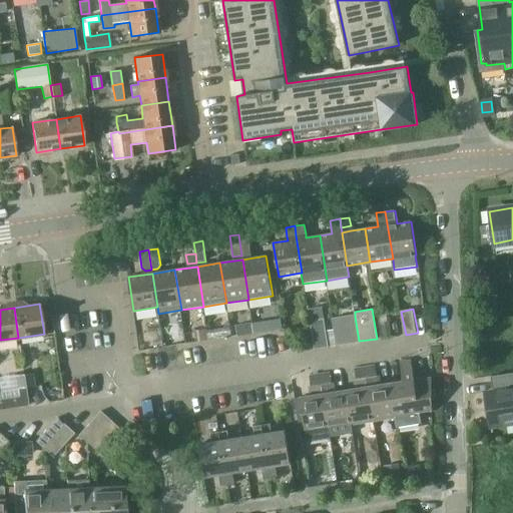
[(337,345),(359,341),(355,317),(355,314),(333,317),(336,336),(337,345)]
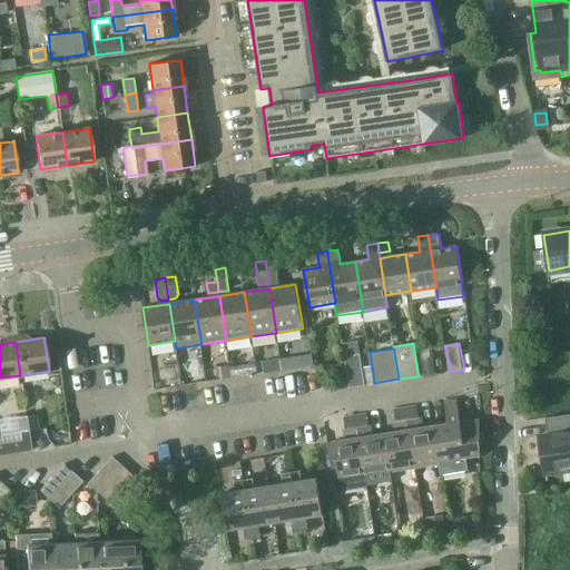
[(344,357),(350,387),(365,384),(361,354),(344,357)]
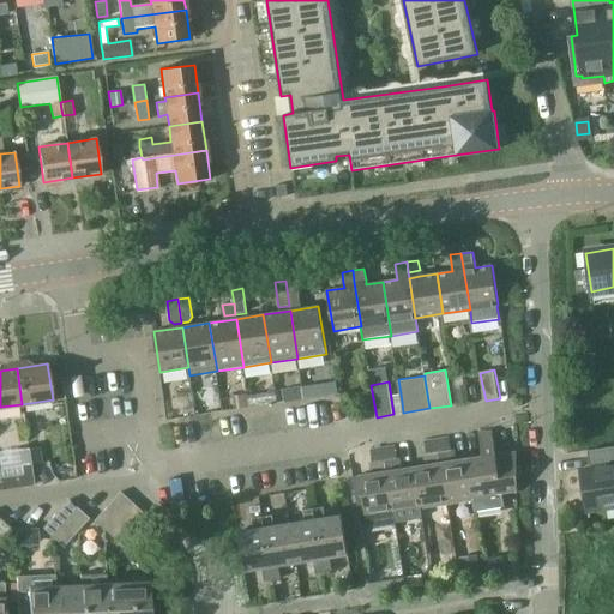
[(301,386),(282,389),(284,401),(284,402),(289,401),(304,398),(301,386)]
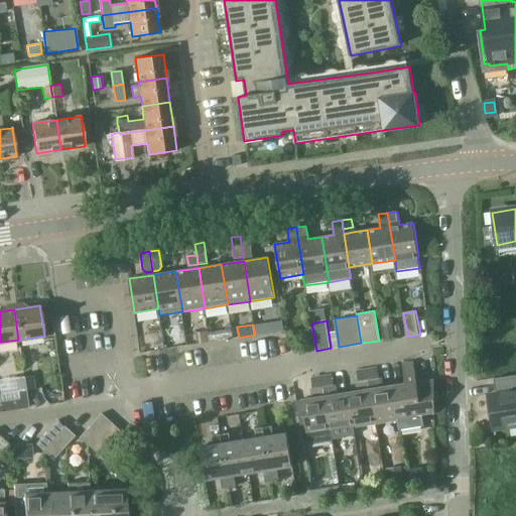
[(392,325),(383,326),(385,340),(394,339),(392,325)]
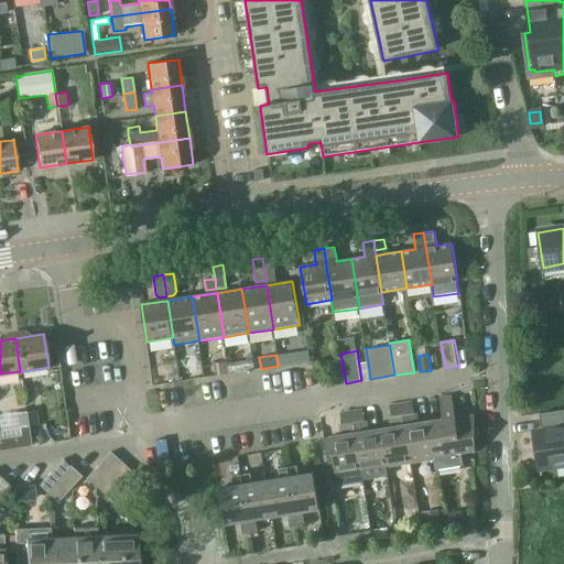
[(217,376),(229,373),(228,361),(215,364),(217,376)]
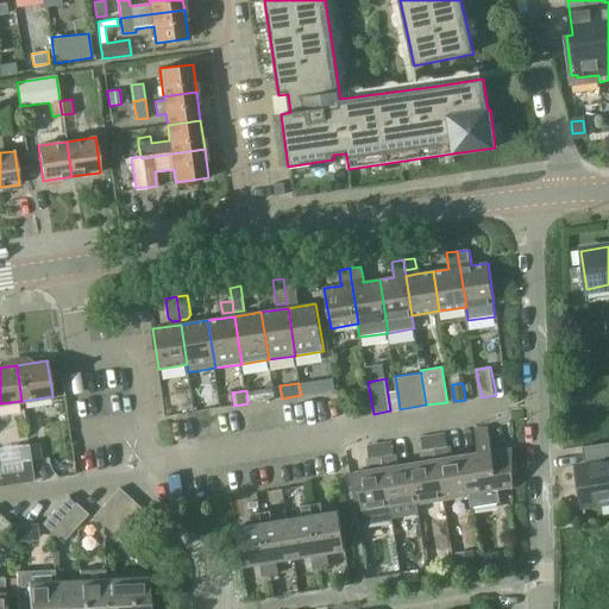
[(369,397),(355,400),(357,415),(371,413),(369,397)]
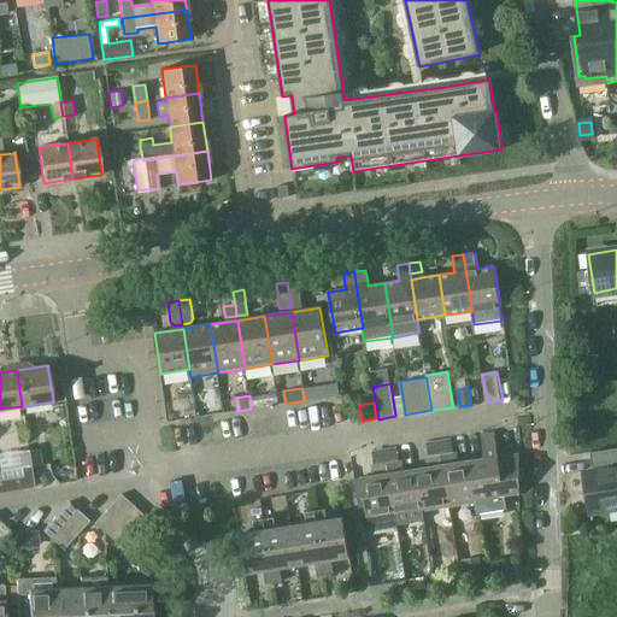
[(485,458),(470,460),(477,501),(476,501),(479,515),(507,510),(505,497),(519,494),(519,485),(519,454),(516,454),(499,457),(495,434),(481,435),(485,458)]
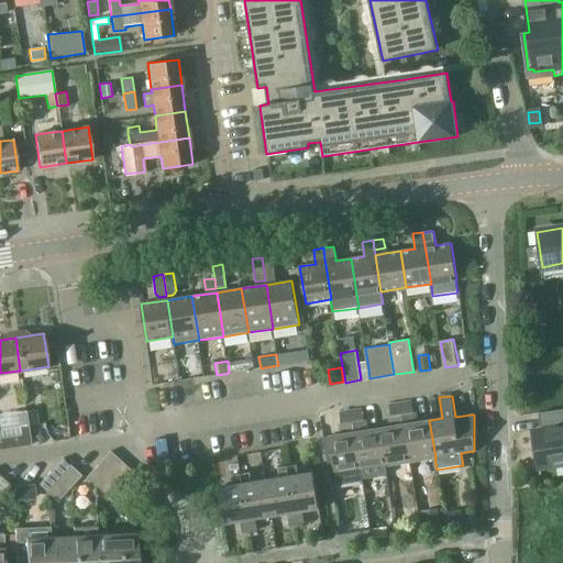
[(410,462),(434,457),(435,457),(429,420),(416,422),(412,400),(400,403),(410,462)]
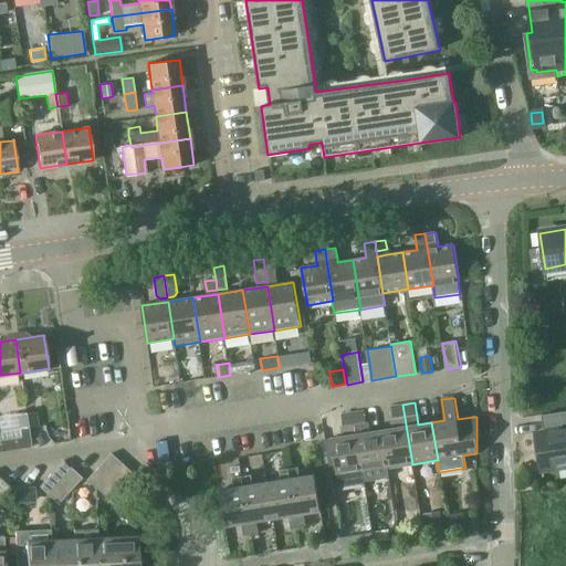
[(391,406),(395,428),(381,430),(387,468),(388,468),(412,464),(402,405),(391,406)]
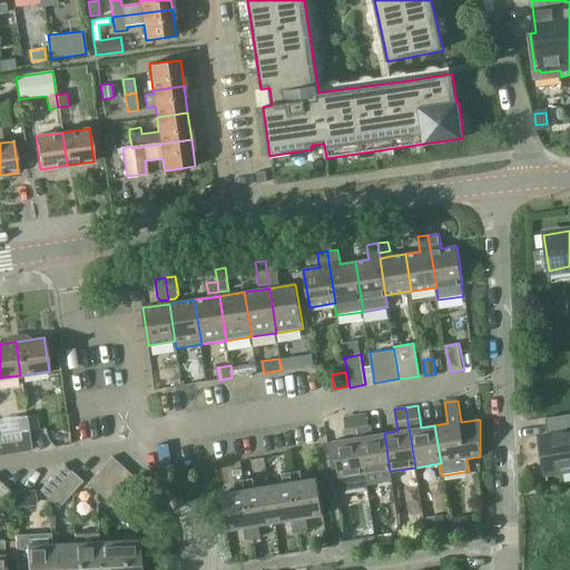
[(36,413),(27,415),(29,430),(38,429),(36,413)]
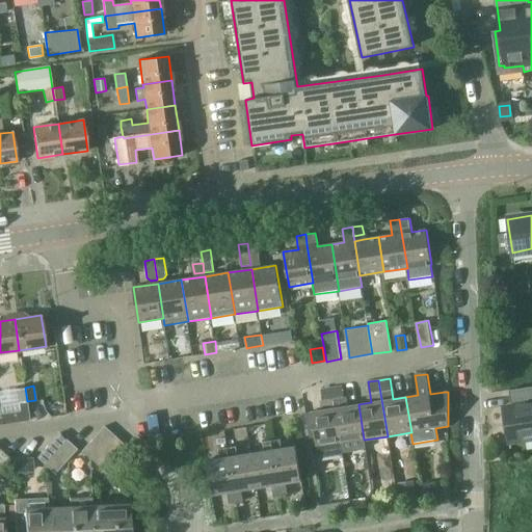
[(343,386),(331,388),(342,452),(366,448),(365,440),(364,440),(358,404),(346,406),(343,386)]
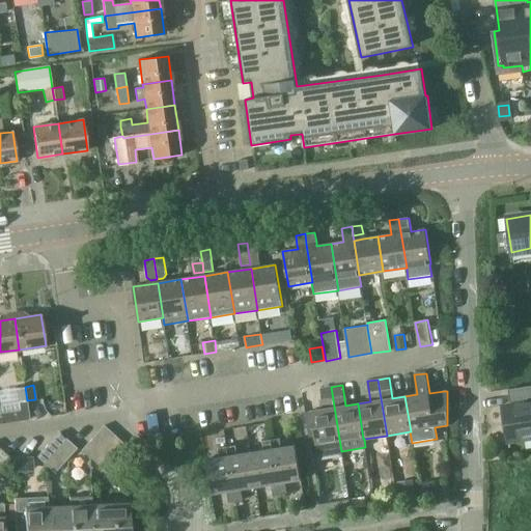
[(530,438),(530,385),(508,389),(511,404),(502,407),(508,442),(530,438)]
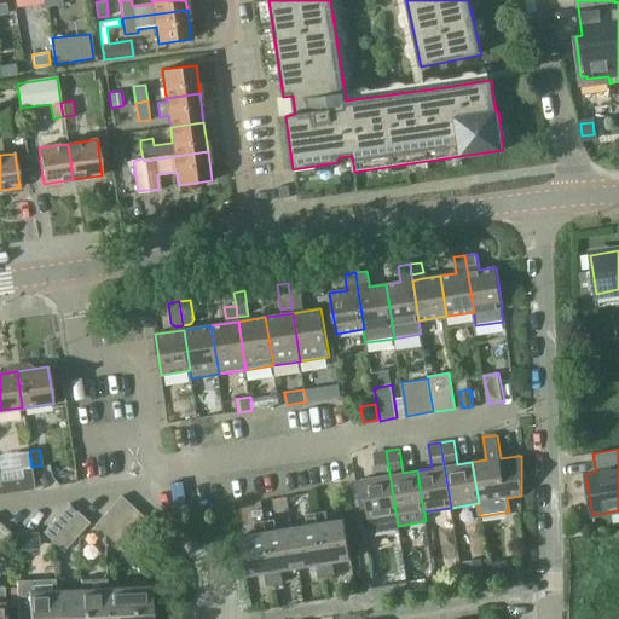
[(32,467),(29,451),(17,452),(19,468),(21,470),(0,474),(0,492),(34,489),(32,467)]
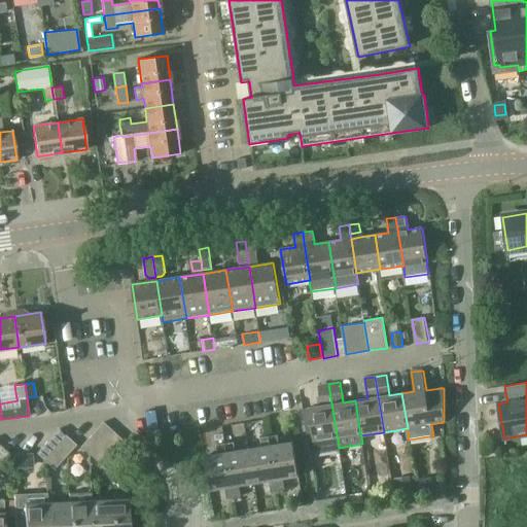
[(315,453),(340,450),(339,448),(328,384),(318,385),(321,406),(308,408),(315,453)]
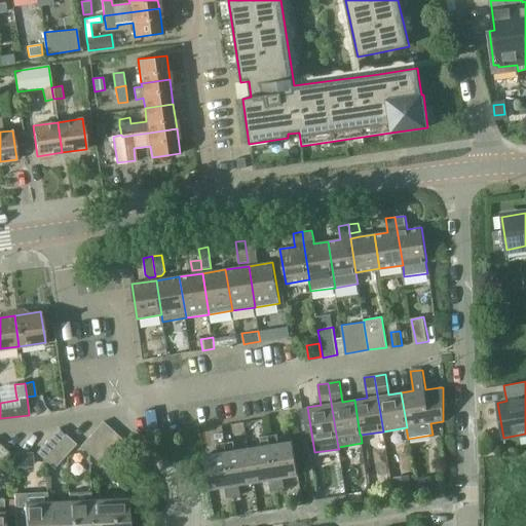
[(80,446),(89,453),(111,429),(103,421),(80,446)]
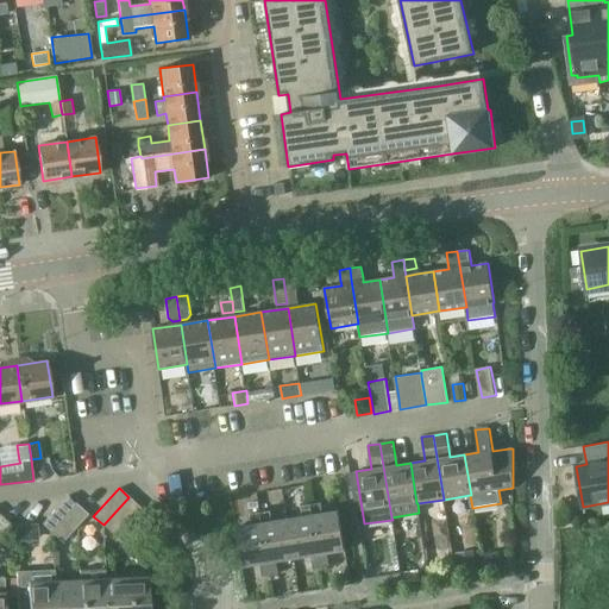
[(42,523),(52,533),(77,504),(68,495),(42,523)]
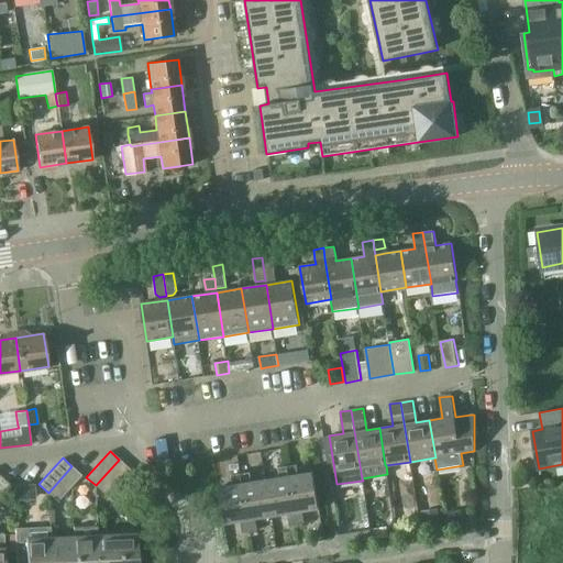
[(129,468),(119,460),(96,485),(105,494),(129,468)]
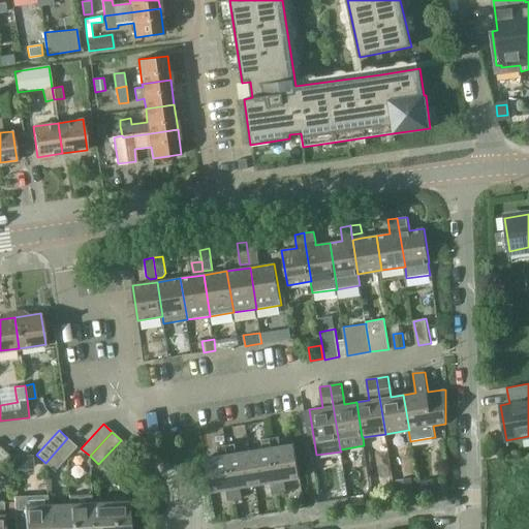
[(279,436),(271,438),(279,492),(286,491),(284,480),(300,477),(294,443),(281,445),(279,436)]
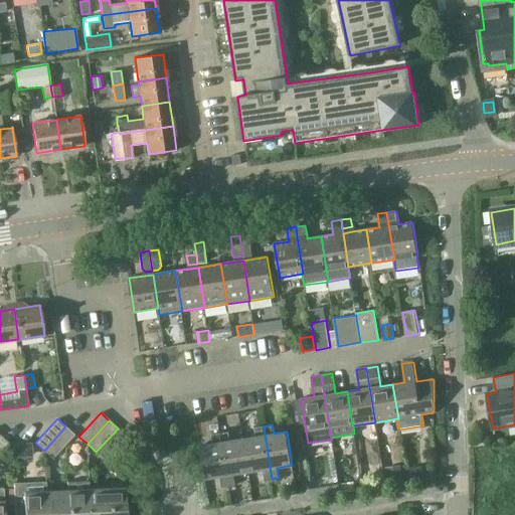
[(74,435),(65,426),(44,451),(52,459),(74,435)]
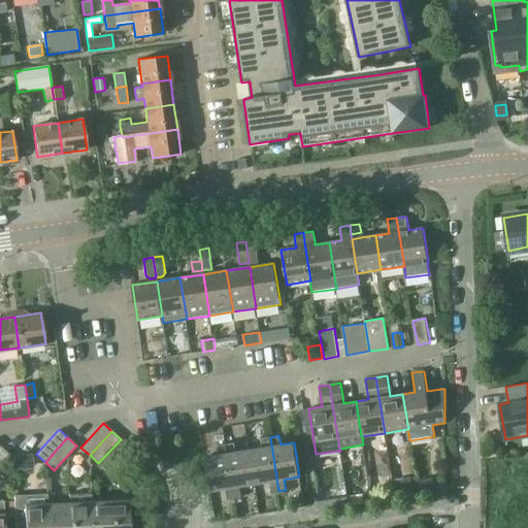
[(261,438),(263,448),(250,450),(255,484),(270,482),(272,493),(278,491),(270,437),(261,438)]
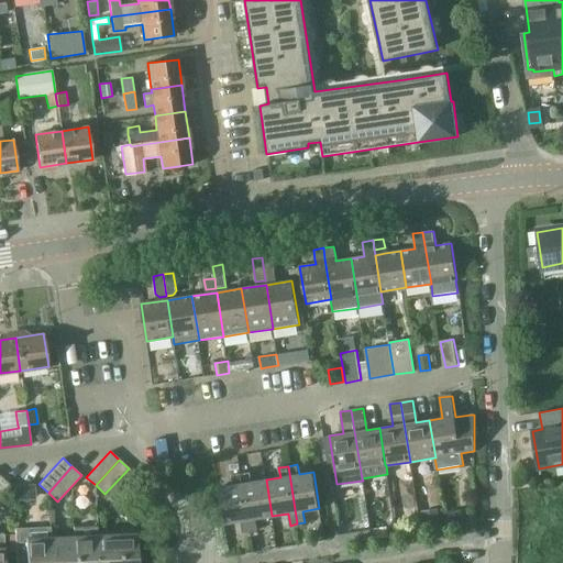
[(251,472),(241,474),(251,531),(257,530),(256,519),(272,516),(266,479),(252,482),(251,472)]
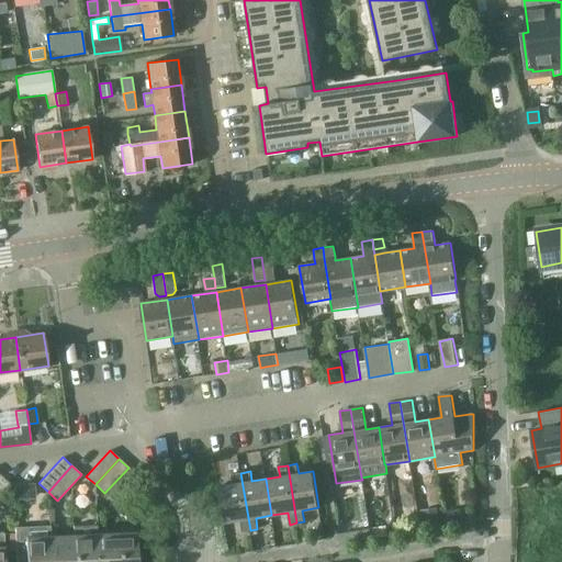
[(240,520),(243,531),(250,530),(240,473),(232,474),(233,484),(218,486),(224,523),(240,520)]
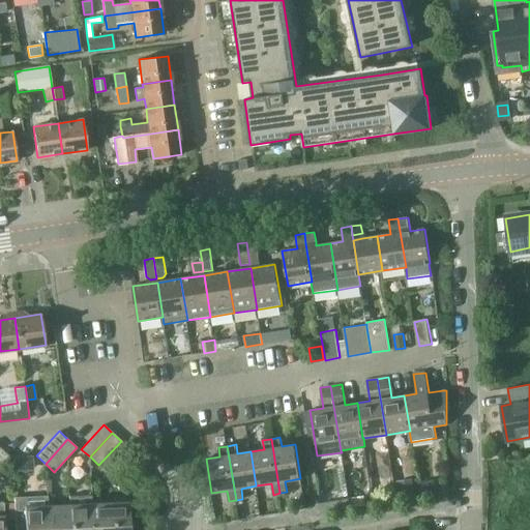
[(0,468),(10,457),(1,449),(0,450),(0,468)]
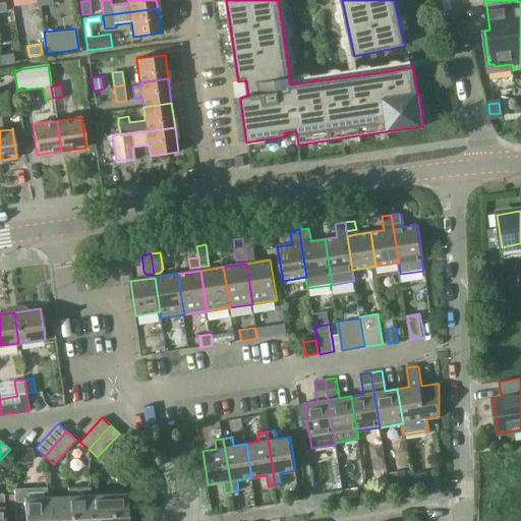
[(406,480),(405,470),(391,472),(393,482),(406,480)]
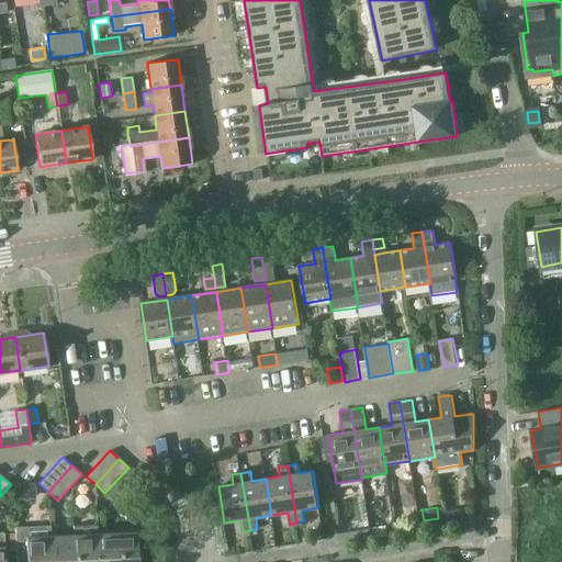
[(462,523),(460,507),(444,509),(447,525),(462,523)]
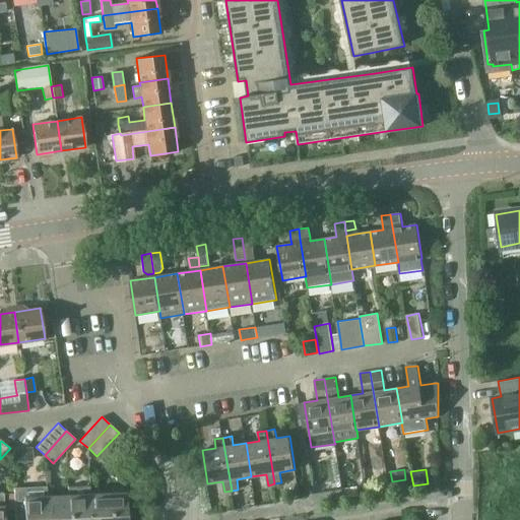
[(374,493),(372,479),(365,480),(367,494),(374,493)]
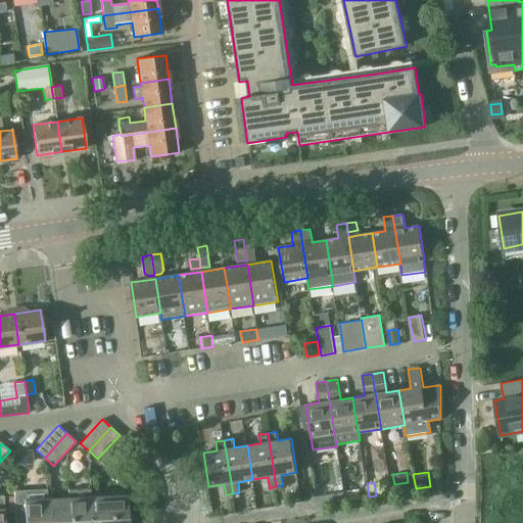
[(37,488),(13,489),(14,522),(47,522),(46,498),(46,488),(37,488)]
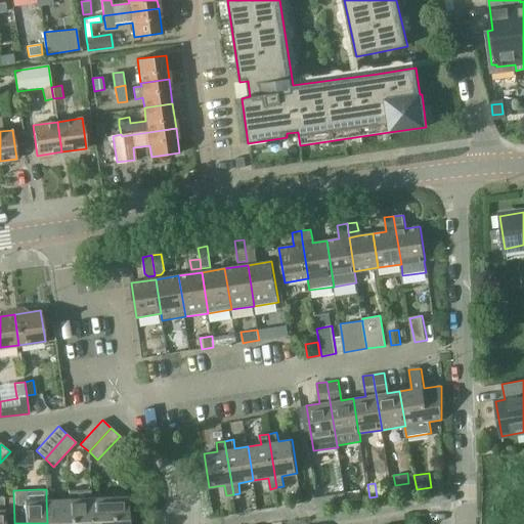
[(90,489),(68,490),(69,498),(70,523),(91,523),(91,497),(90,489)]
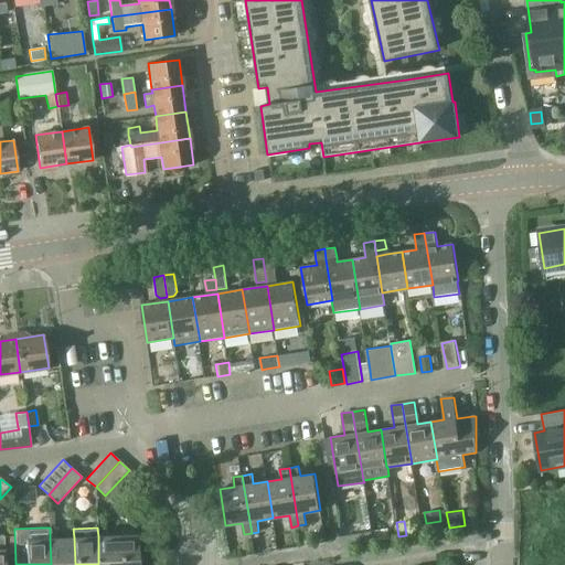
[(373,531),(375,539),(388,536),(387,529),(373,531)]
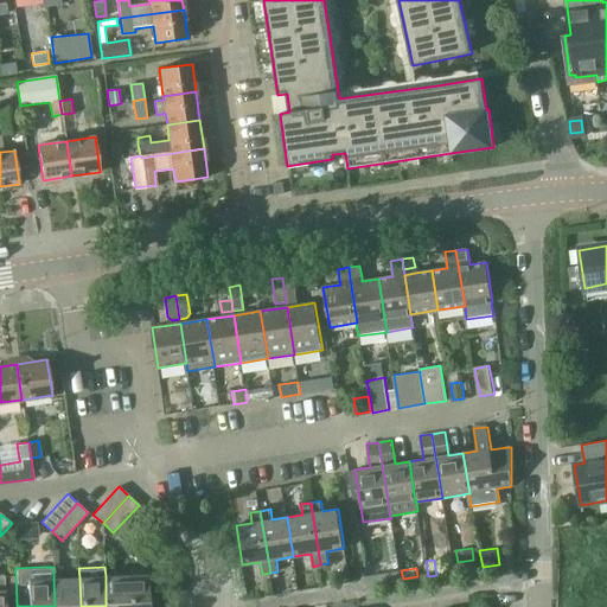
[(148,606),(147,574),(132,575),(106,576),(106,606),(148,606)]
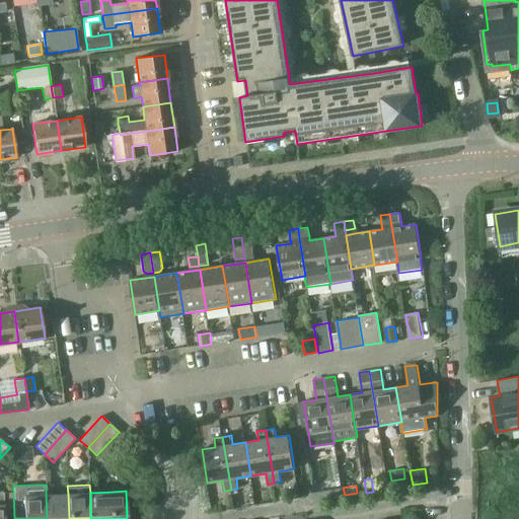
[(327,491),(313,493),(314,502),(328,499),(327,491)]
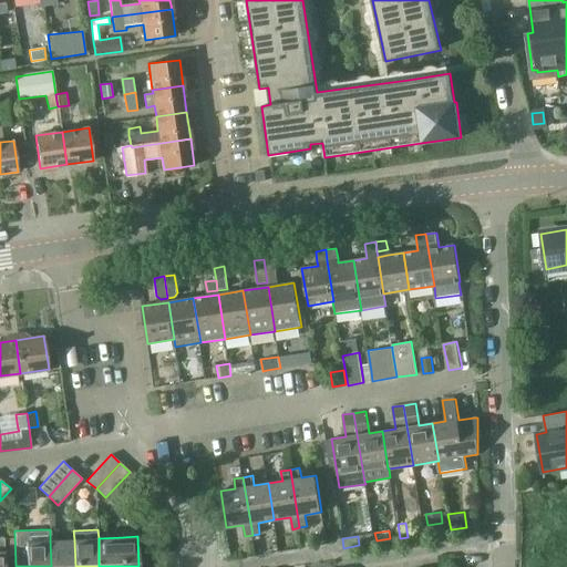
[(75,566),(74,539),(50,540),(51,566),(75,566)]
